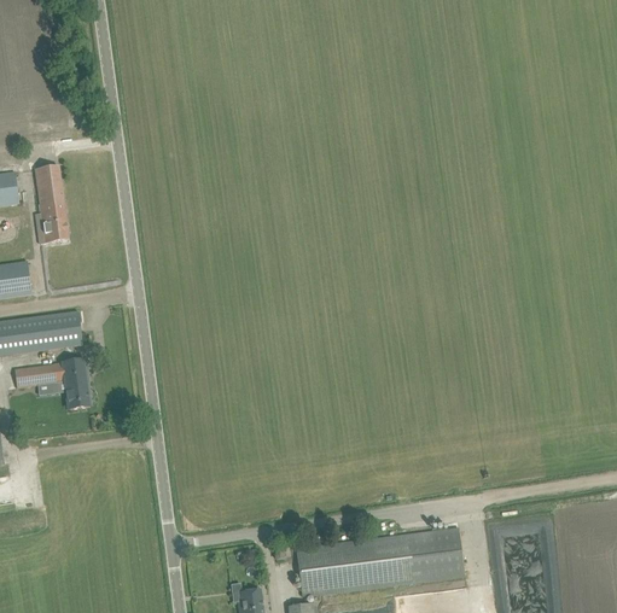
[(59,163),(34,167),(44,233),(47,232),(48,240),(69,238),(59,163)]
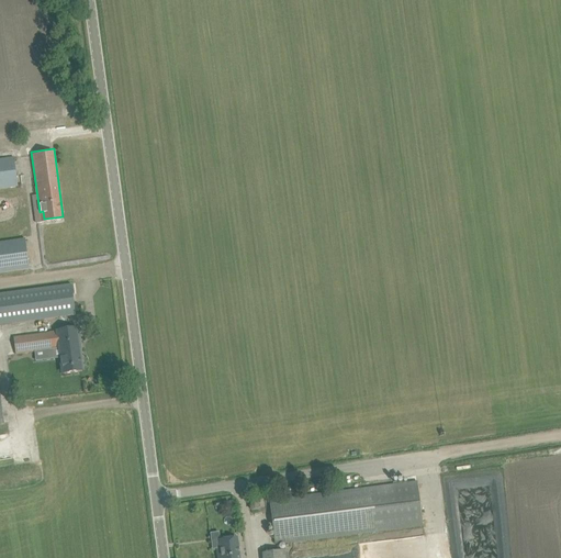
[(0,185),(18,182),(13,154),(0,155),(0,185)]
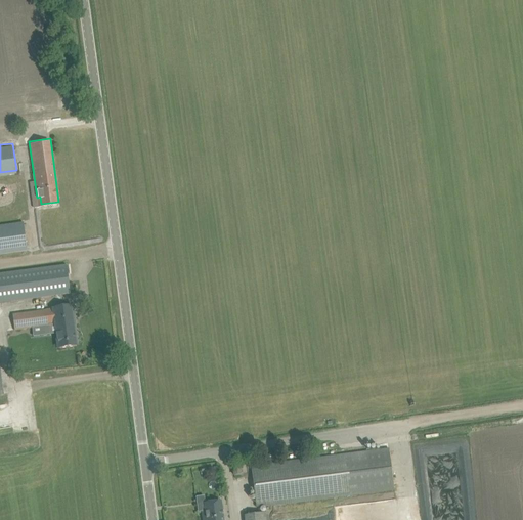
[(23,219),(0,221),(0,251),(27,247),(23,219)]
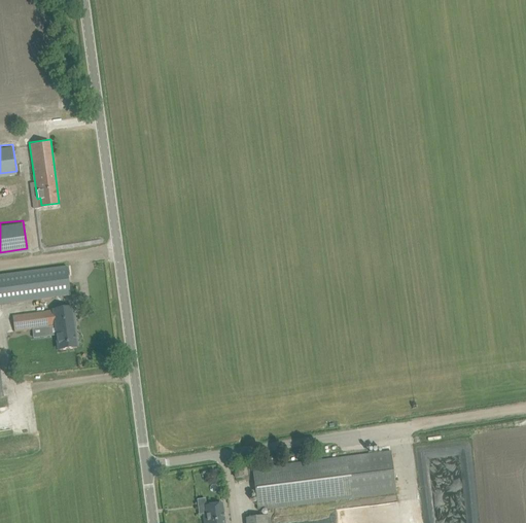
[(0,301),(70,291),(66,263),(0,271),(0,301)]
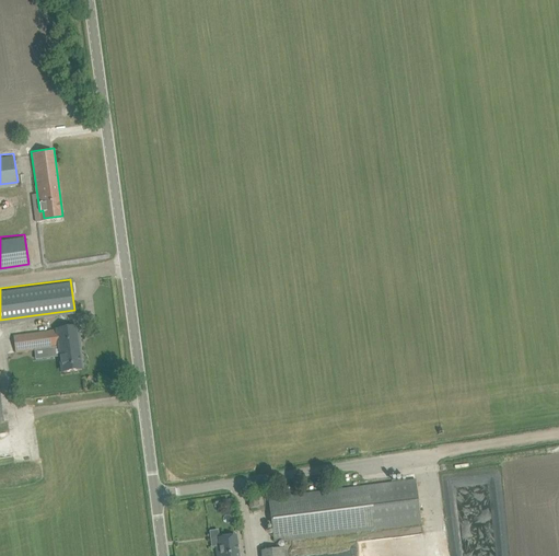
[(80,350),(77,324),(77,323),(66,325),(13,332),(15,344),(15,348),(46,344),(58,343),(60,355),(61,369),(70,368),(81,366),(79,351),(79,350),(80,350)]
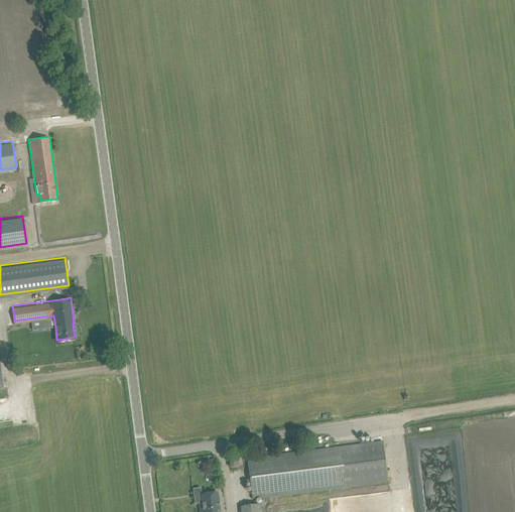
[(15,413),(16,399),(2,398),(1,412),(15,413)]
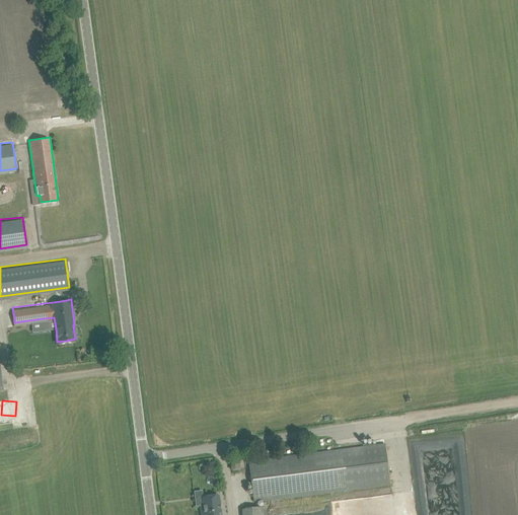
[(416,447),(439,446),(439,439),(416,440),(416,447)]
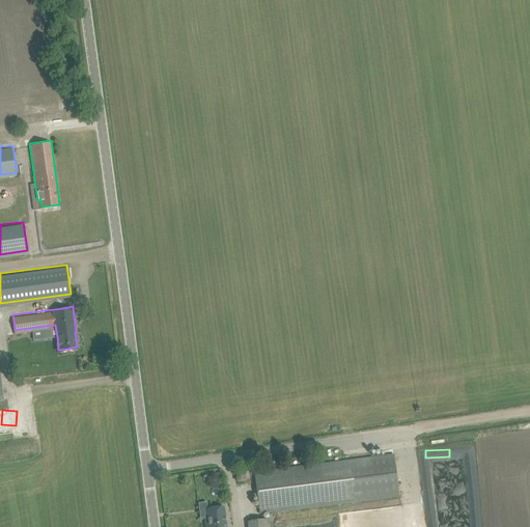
[(395,451),(254,469),(259,511),(325,503),(400,495),(395,451)]
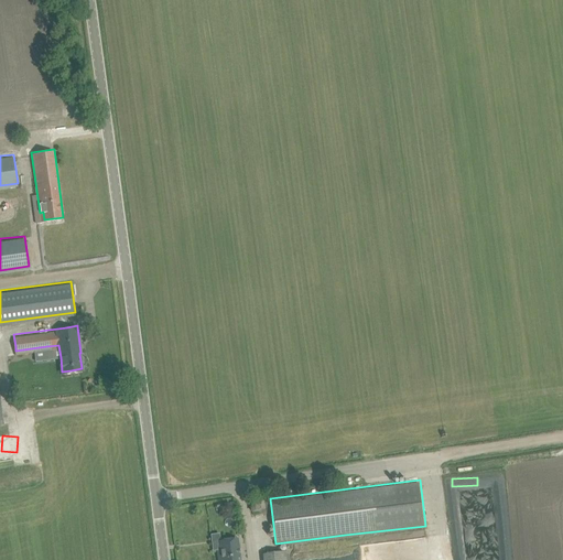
[(217,547),(218,559),(240,559),(237,536),(219,538),(220,546),(217,547)]
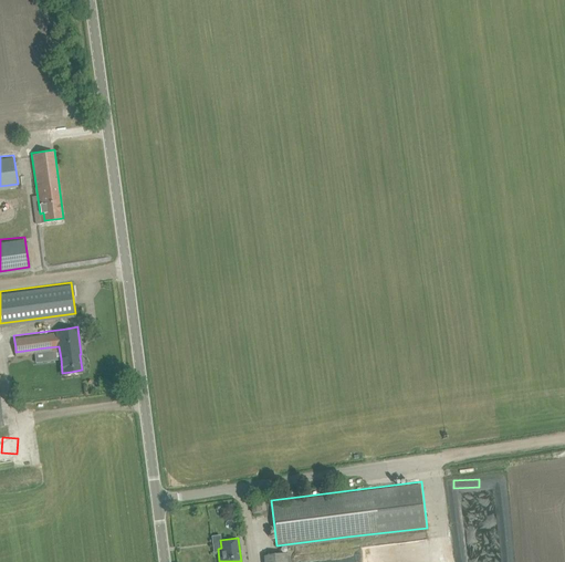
[(264,561),(289,561),(289,551),(264,554),(264,561)]
